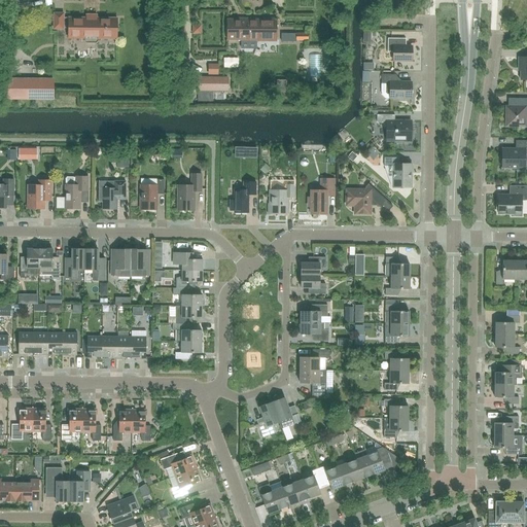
[(96,43),(97,41),(97,39),(116,39),(116,19),(96,19),(96,16),(86,16),(86,19),(63,19),(63,13),(54,13),(54,29),(63,29),(68,29),(68,39),(84,39),(84,41),(86,43),(96,43)]
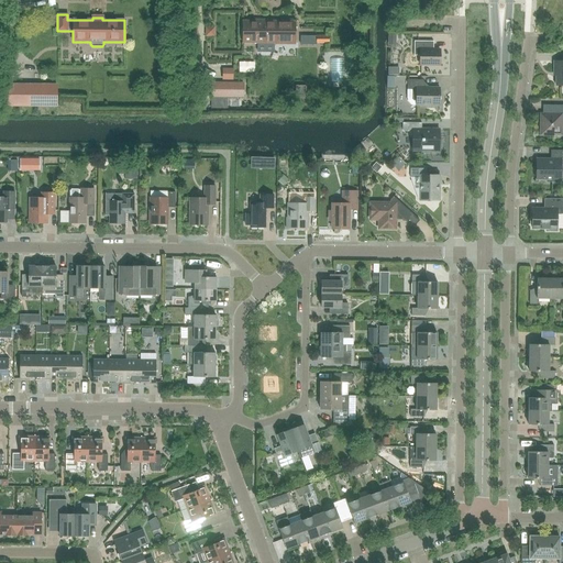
[(295,21),(284,21),(243,21),(243,43),(295,43),(295,21)]
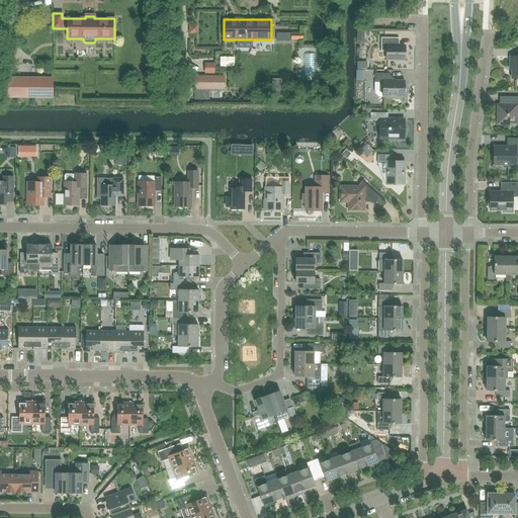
[(385,52),(385,60),(405,60),(405,47),(399,47),(399,38),(380,38),(380,52),(385,52)]
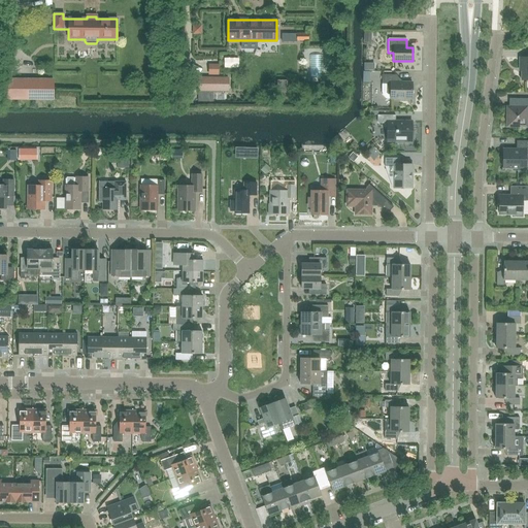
[(527,57),(519,58),(519,67),(521,67),(521,80),(527,79),(527,57)]
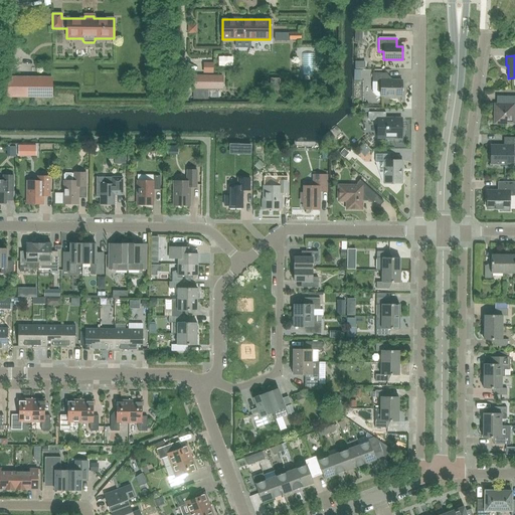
[(386,80),(386,73),(372,73),(372,82),(372,93),(376,97),(380,97),(401,97),(401,80),(386,80)]
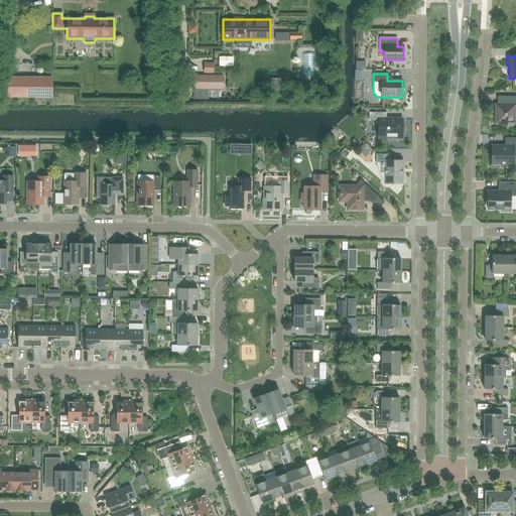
[(192,90),(224,90),(224,76),(192,76),(192,90)]
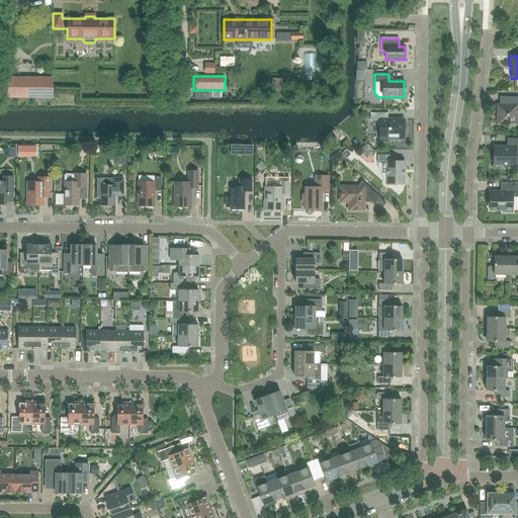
[(52,78),(44,78),(0,77),(0,97),(52,98),(52,78)]
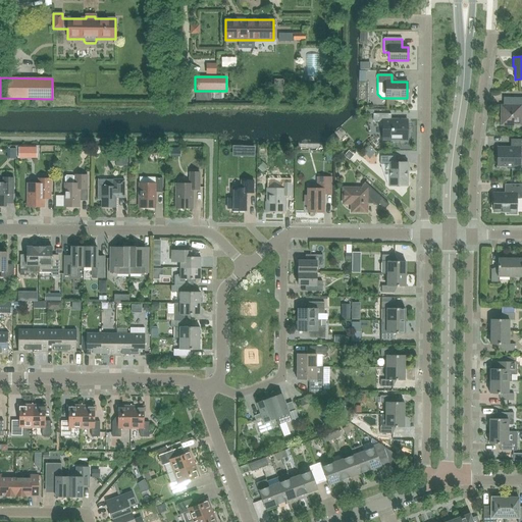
[(521,97),(512,98),(512,106),(501,106),(501,125),(520,125),(520,115),(521,114),(521,97)]
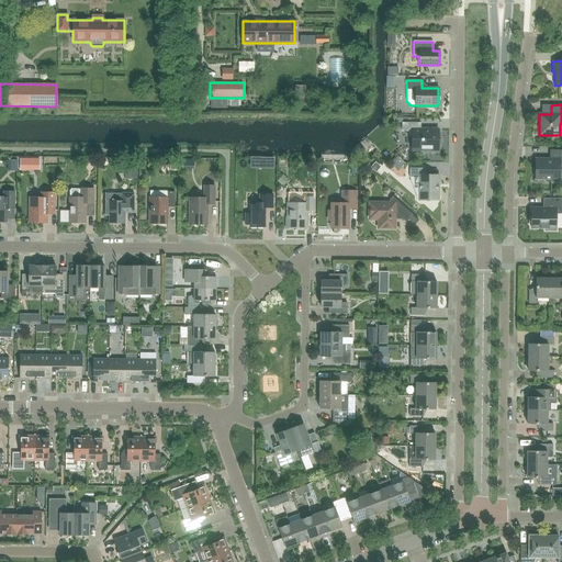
[(420,131),(420,123),(402,123),(401,130),(403,132),(408,132),(408,135),(409,137),(412,137),(412,150),(438,152),(438,130),(429,130),(429,131),(420,131)]
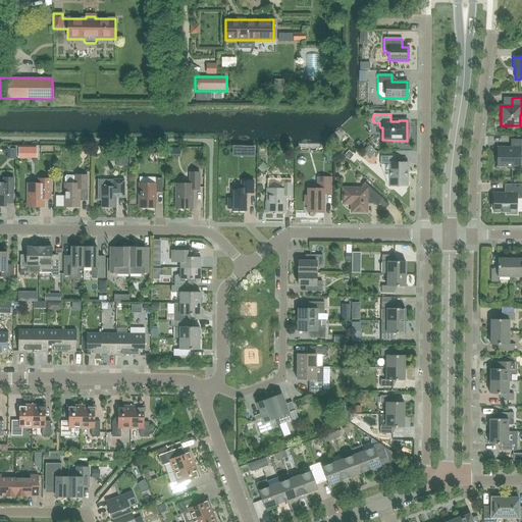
[(521,139),(517,140),(517,148),(498,148),(497,166),(511,166),(511,169),(520,169),(520,152),(521,152),(521,139)]
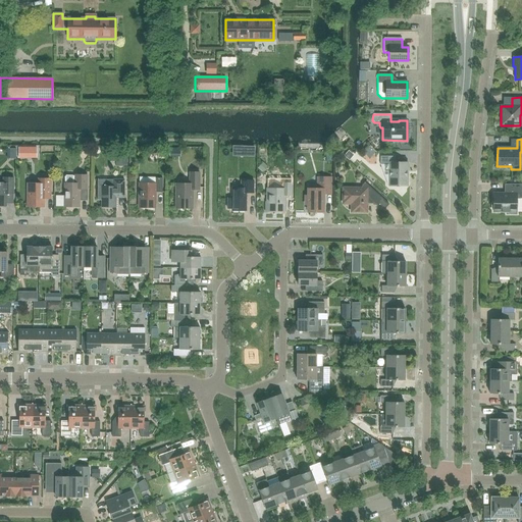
[(362,158),(371,161),(374,152),(366,149),(362,158)]
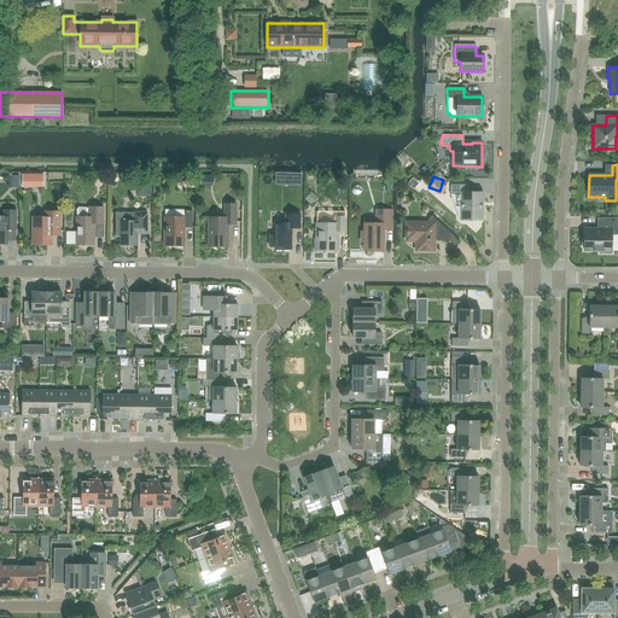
[(186,179),(185,191),(194,191),(194,179),(186,179)]
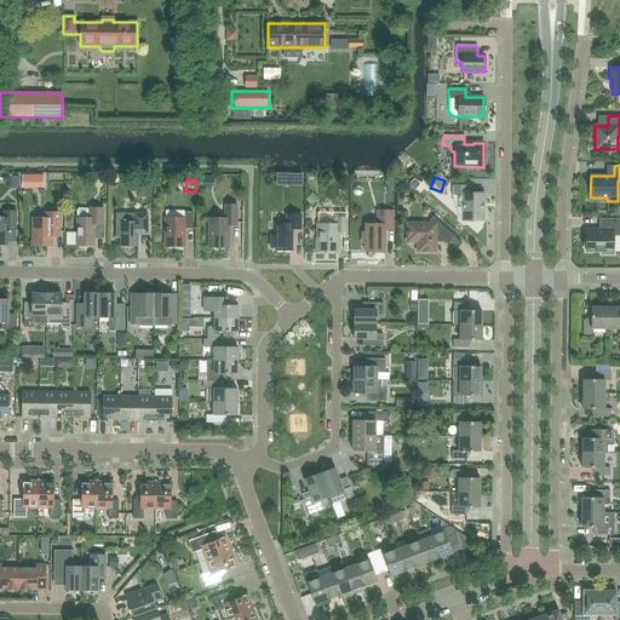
[(151,197),(151,183),(138,183),(137,197),(151,197)]
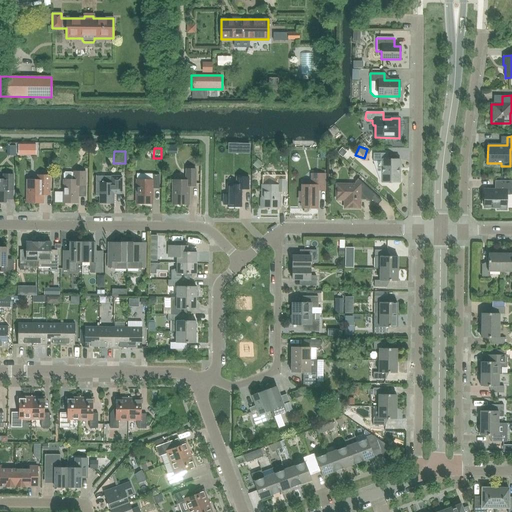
[(400,179),(400,175),(398,174),(399,160),(387,160),(387,154),(373,154),(373,162),(382,162),(382,182),(398,182),(398,181),(400,179)]
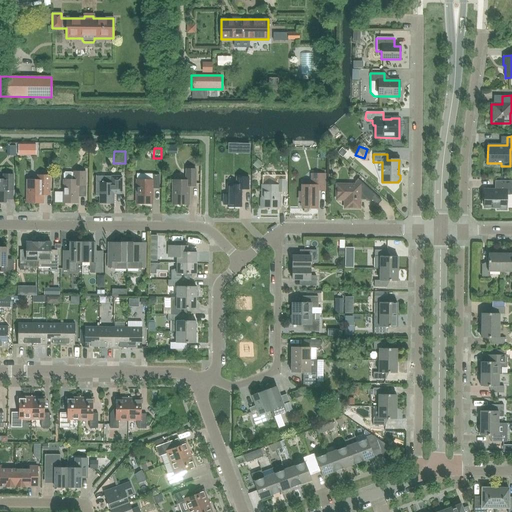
[(195,187),(195,169),(186,169),(186,181),(172,181),(172,204),(188,205),(189,186),(195,187)]
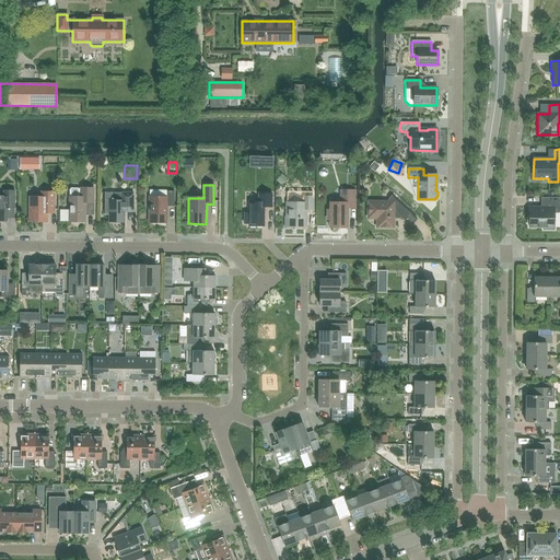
[(93,203),(93,188),(80,188),(80,189),(69,189),(69,197),(69,222),(85,222),(85,210),(85,203),(93,203)]
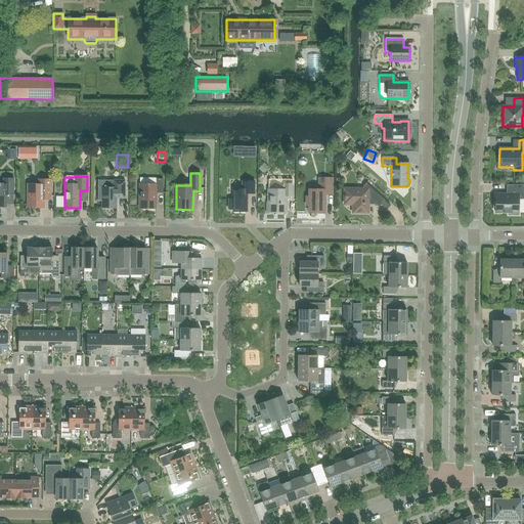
[(332,194),(332,179),(319,178),(318,188),(320,188),(320,190),(309,190),(309,198),(306,197),(306,206),(309,206),(309,213),(324,213),(324,194),(332,194)]
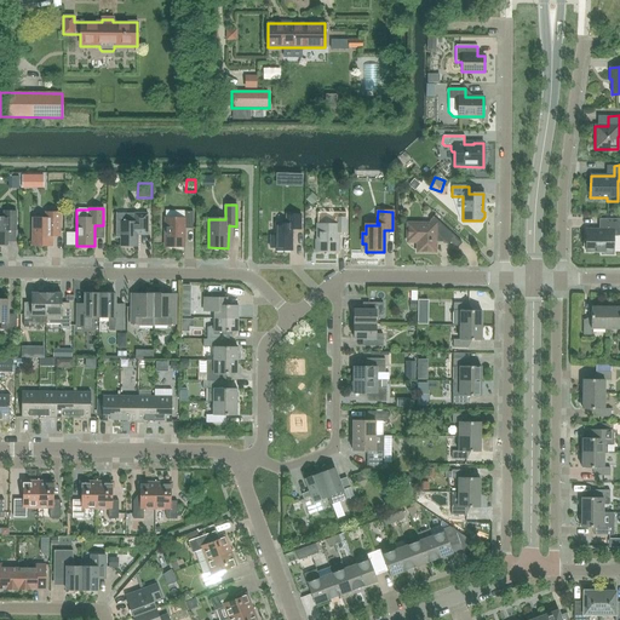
[(16,231),(16,212),(4,212),(4,218),(0,217),(0,245),(7,246),(7,231),(16,231)]
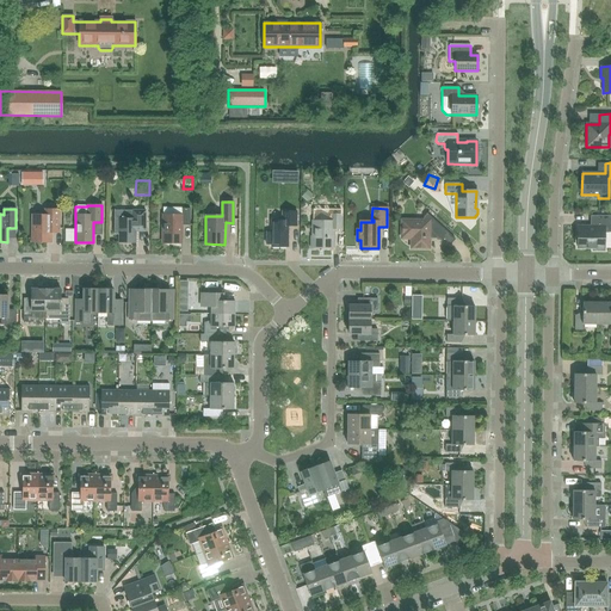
[(113,209),(113,234),(115,234),(115,233),(118,233),(118,244),(135,244),(135,226),(146,226),(146,211),(115,210),(115,209),(113,209)]
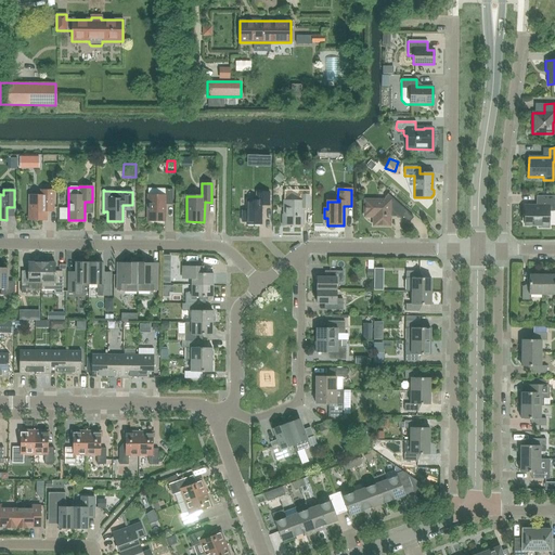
[(147,221),(165,221),(165,205),(172,205),(172,190),(165,190),(165,195),(147,195),(147,221)]
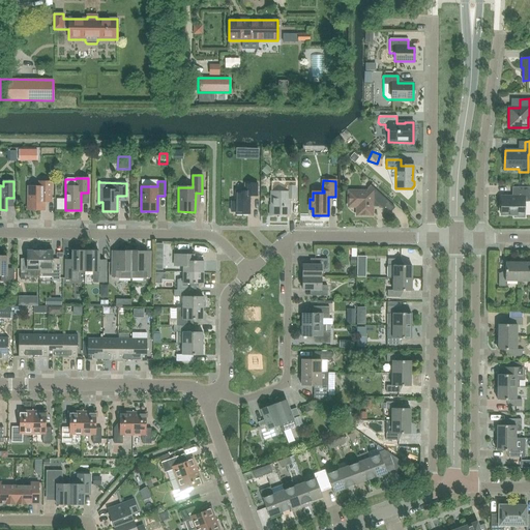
[(52,202),(52,182),(38,182),(38,187),(28,186),(27,210),(45,210),(45,202),(52,202)]
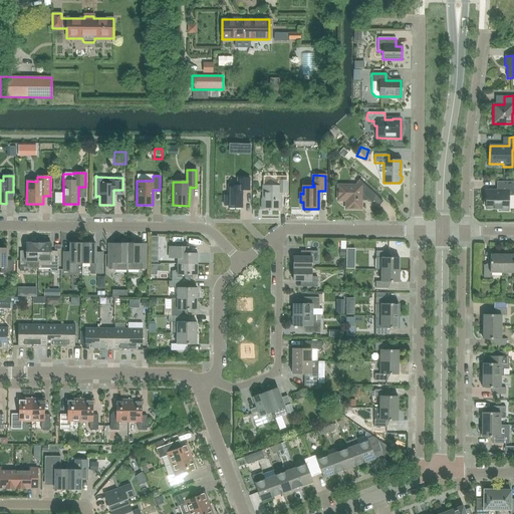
[(224,196),(224,206),(228,206),(228,208),(242,208),(242,190),(249,190),(249,178),(237,178),(237,186),(228,186),(228,196),(224,196)]
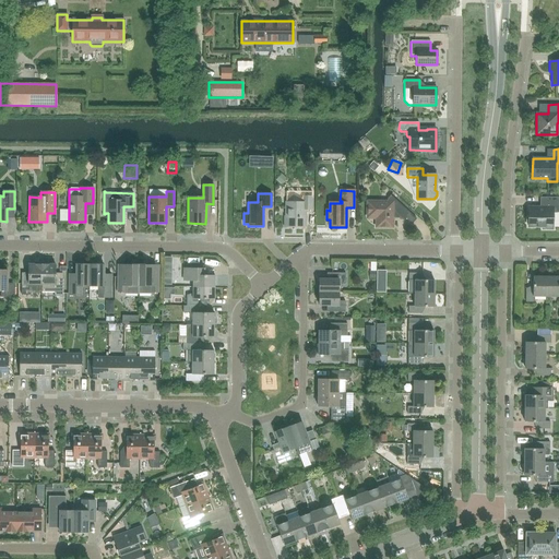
[(403,218),(408,212),(390,195),(388,199),(388,202),(367,202),(367,218),(376,218),(376,227),(392,227),(393,216),(396,216),(399,218),(403,218)]
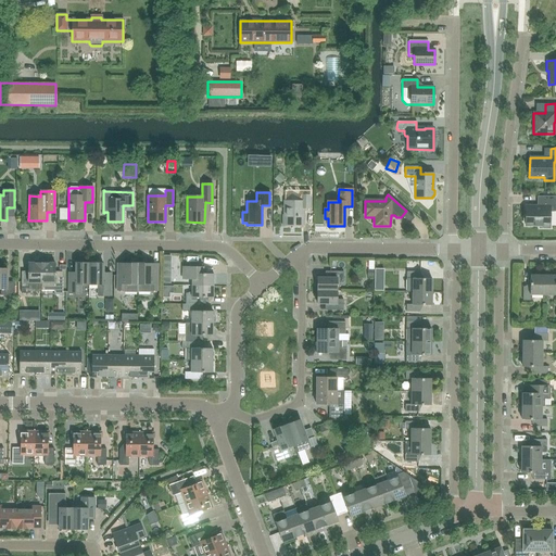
[(310,209),(310,196),(301,196),(301,202),(285,201),(285,225),(303,226),(303,209),(310,209)]
